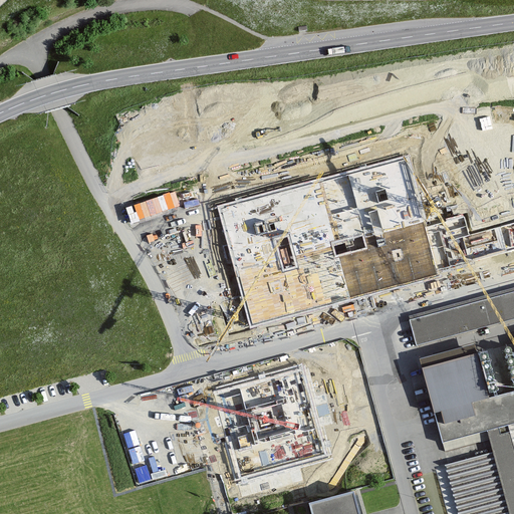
[(407,156),(221,208),(252,321),(513,248),(513,225),(470,238),(464,217),(427,228),(407,156)]
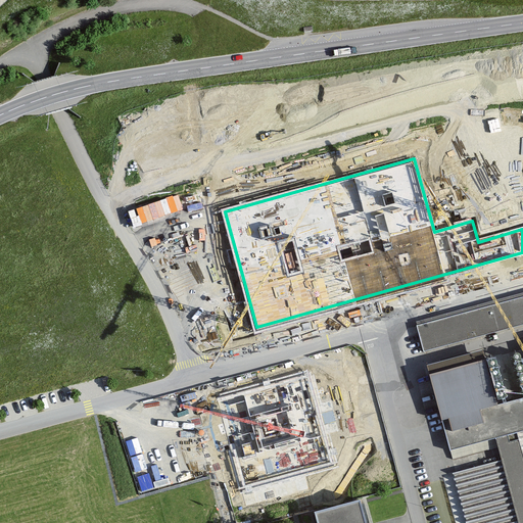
[(141,227),(185,211),(178,192),(134,207),(141,227)]
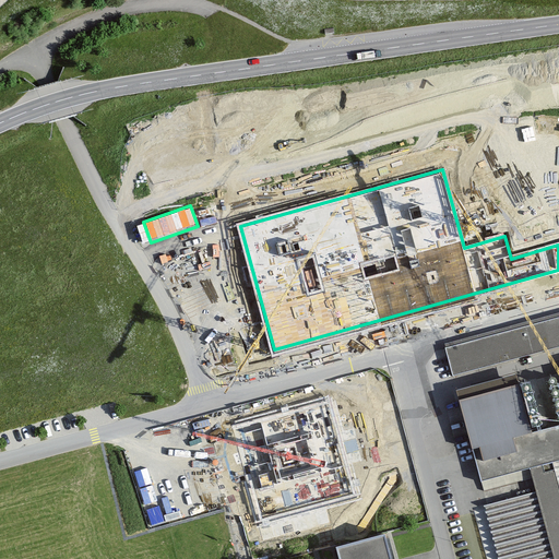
[(558,348),(558,318),(444,349),(452,378),(558,348)]
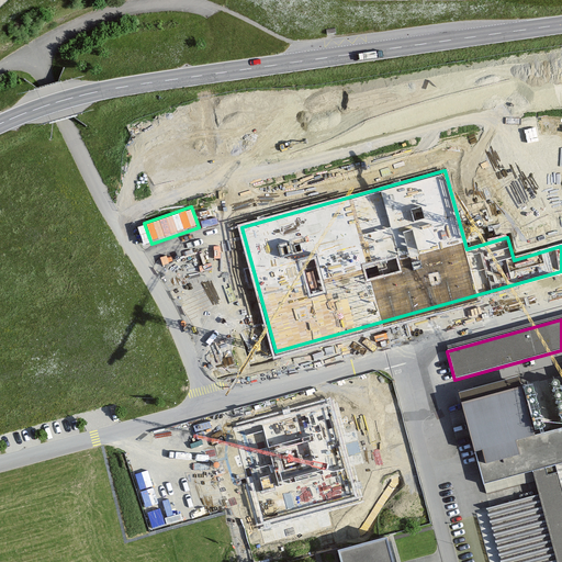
[(561,561),(561,428),(534,436),(518,378),(459,393),(486,495),(534,482),(537,495),(485,509),(499,561),(561,561)]
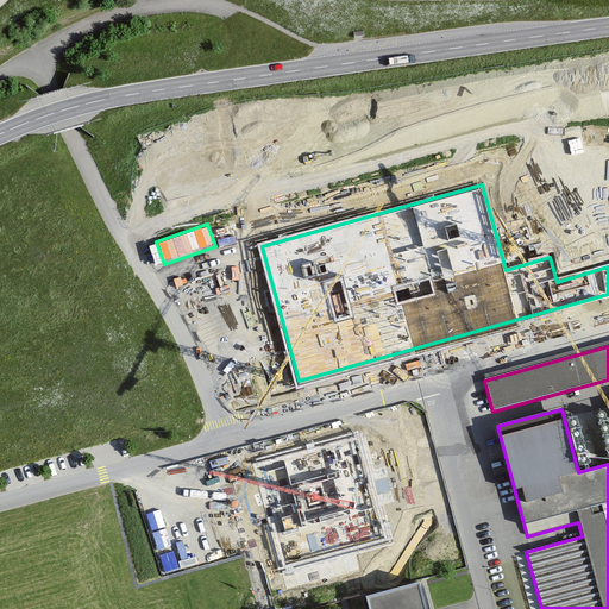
[(384,538),(357,439),(256,468),(283,566),(384,538)]
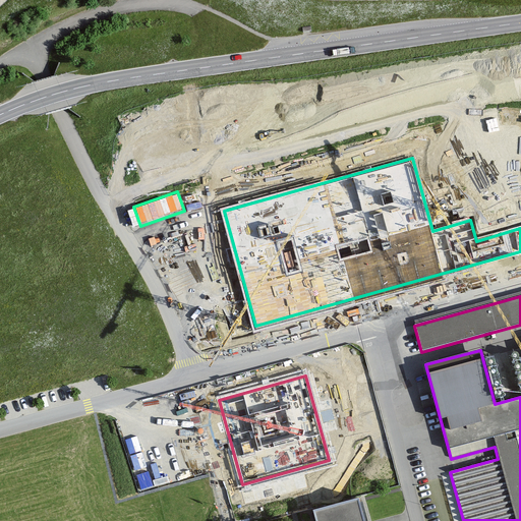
[(314,486),(310,468),(267,477),(271,496),(314,486)]
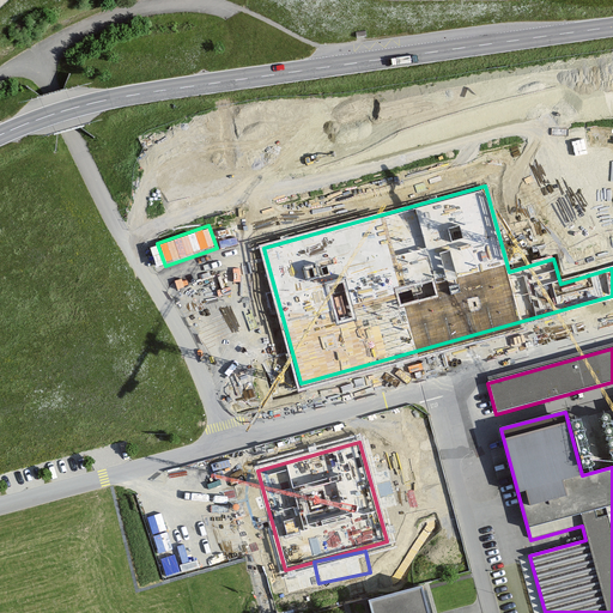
[(429,612),(422,586),(368,600),(371,612),(429,612)]
